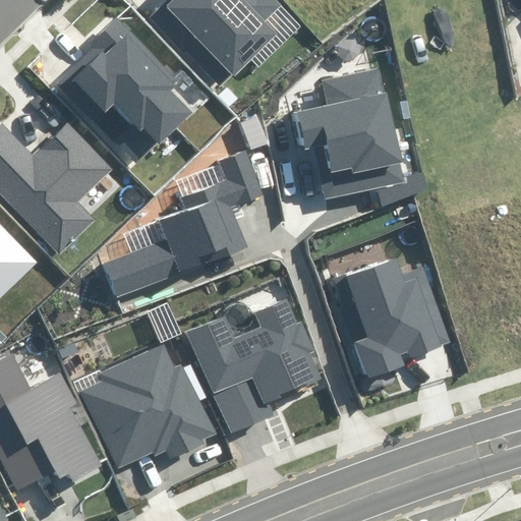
[(170,0),(153,17),(220,89),(278,35),(266,21),(281,7),(274,0),(170,0)]
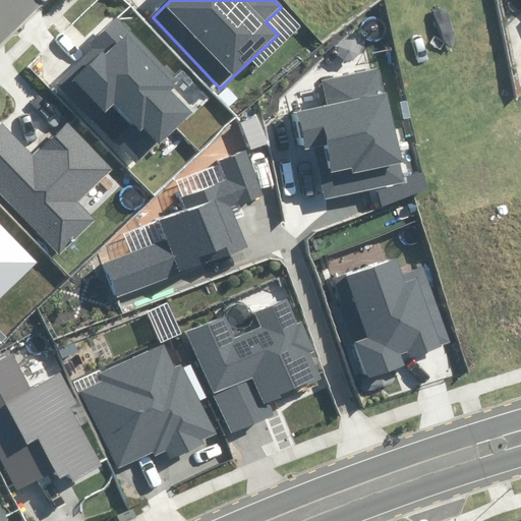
[(159,141),(161,143),(192,113),(170,91),(179,81),(116,17),(90,44),(94,49),(59,83),(137,163),(159,141)]
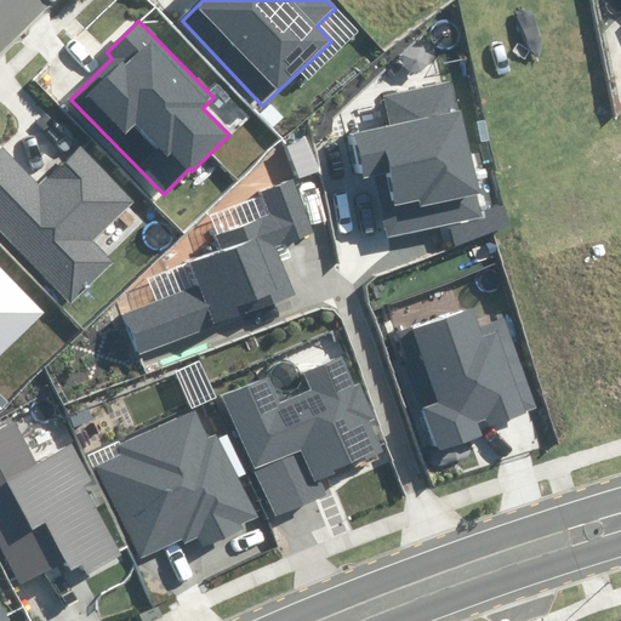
[(450,226),(455,248),(511,228),(505,205),(479,211),(474,193),(480,192),(451,80),(385,97),(392,125),(354,135),(365,178),(375,176),(392,240),(450,226)]
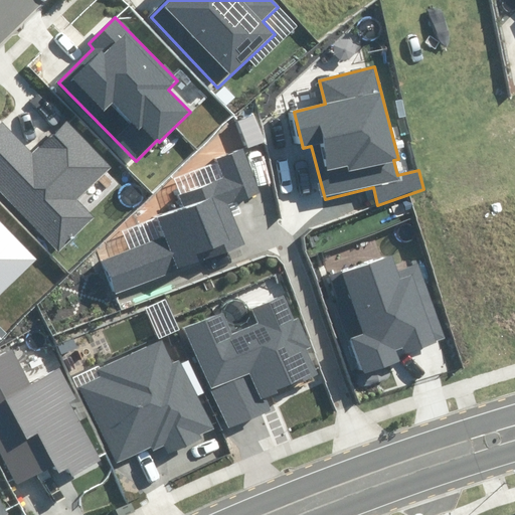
[(0,125),(0,192),(57,253),(95,218),(77,200),(113,167),(66,119),(31,153),(3,123),(0,125)]
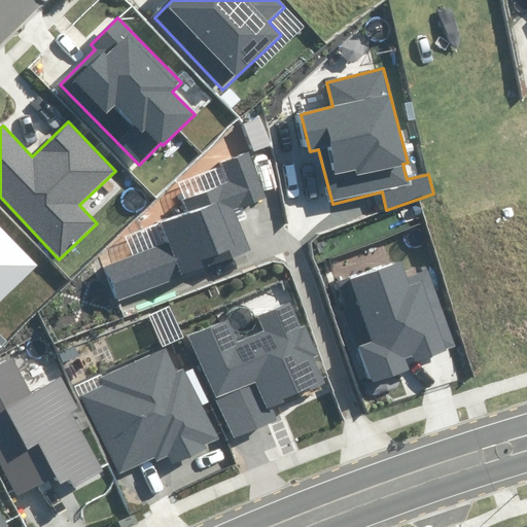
[(104,266),(116,301),(249,251),(234,209),(267,197),(249,152),(224,162),(232,181),(185,199),(189,212),(162,222),(169,242),(104,266)]
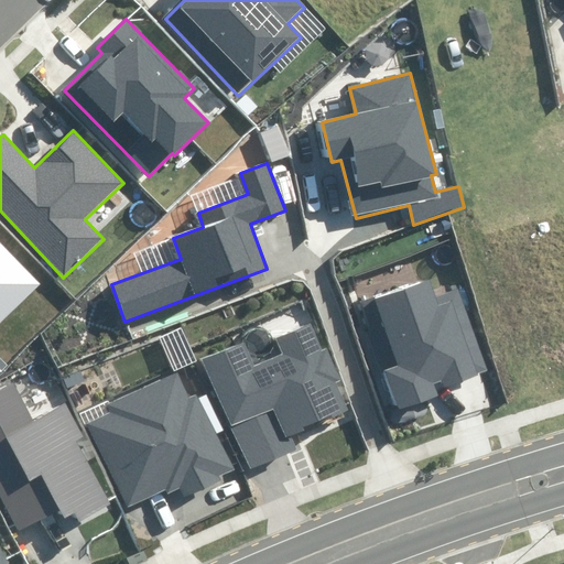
[(0,321),(40,284),(0,242),(0,321)]
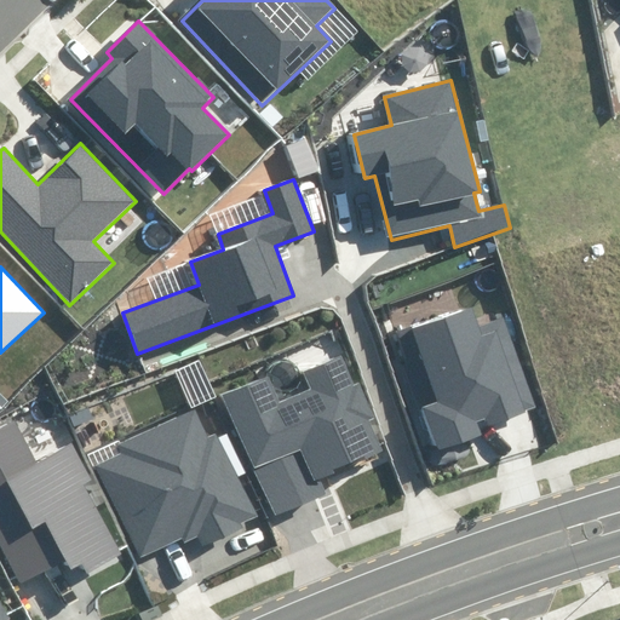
[(395,333),(440,452),(481,437),(476,424),(487,420),(488,425),(535,408),(501,316),(477,325),(470,305),(395,333)]
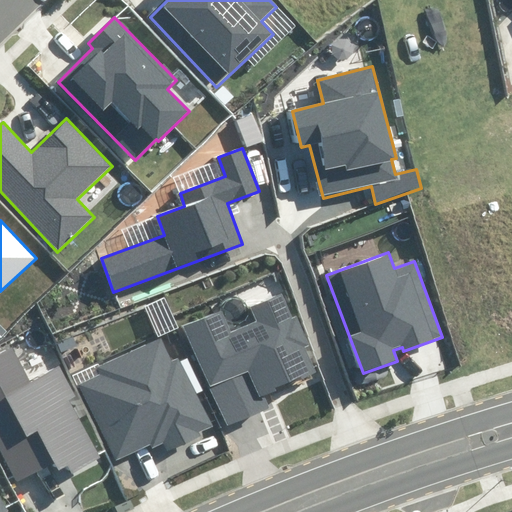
[(184,325),(226,427),(270,409),(265,397),(279,392),(277,388),(315,372),(305,348),(311,346),(298,315),(293,318),(283,294),(251,307),(256,320),(229,331),(220,310),(184,325)]
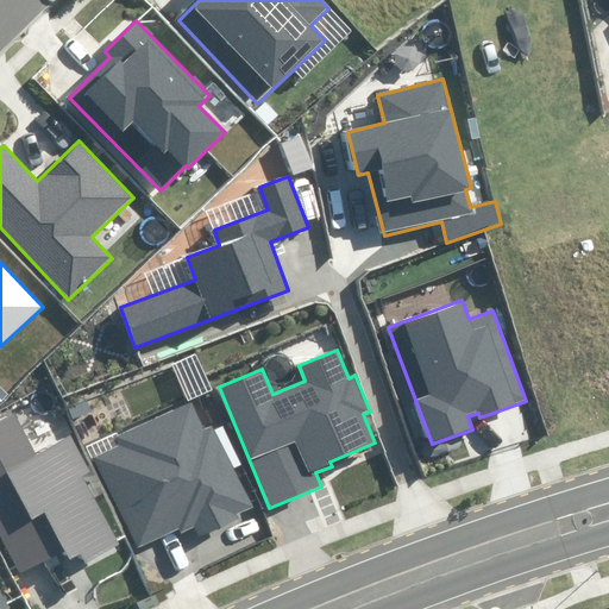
[(239,513),(251,508),(213,424),(206,427),(194,402),(115,437),(120,446),(94,457),(136,547),(179,528),(181,533),(194,527),(199,539),(242,520),(239,513)]
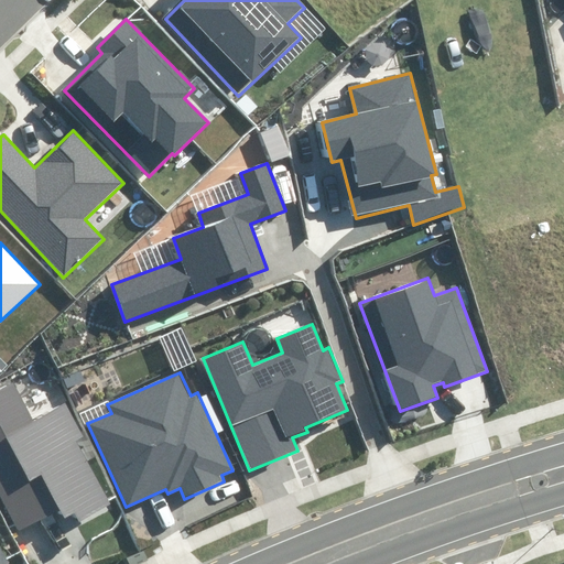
[(62,529),(110,503),(76,442),(86,436),(68,403),(36,420),(17,383),(0,391),(0,495),(20,532),(54,513),(62,529)]
